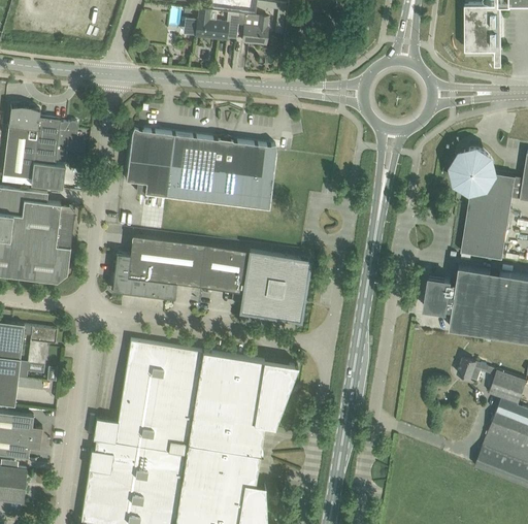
[(527,0),(483,0),(484,0),(484,1),(485,2),(486,2),(487,3),(495,3),(495,6),(465,6),(465,52),(501,52),(501,0),(527,0)]
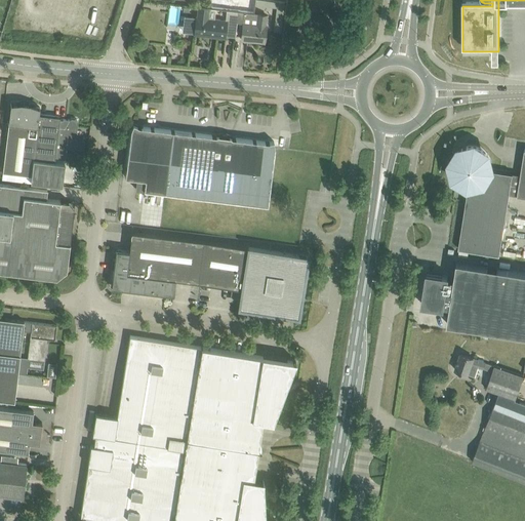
[(285,6),(278,5),(274,35),(281,36),(285,6)]
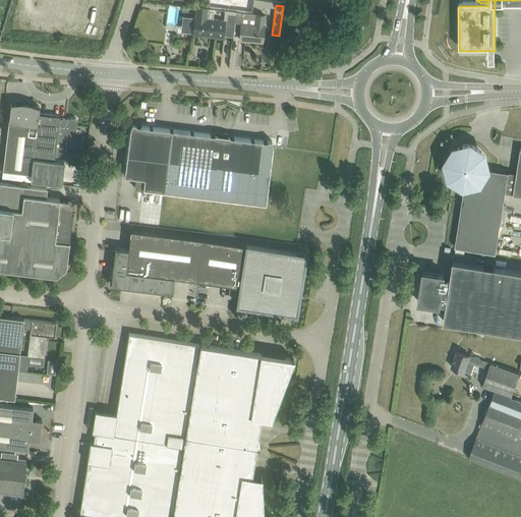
[(295,11),(288,9),(285,26),(290,27),(291,22),(293,23),(295,11)]
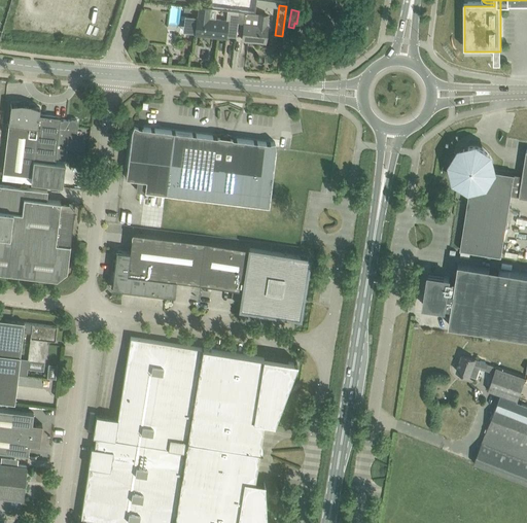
[(216,13),(210,12),(210,11),(200,10),(199,21),(197,21),(195,37),(204,38),(204,37),(225,40),(227,24),(215,23),(216,13)]
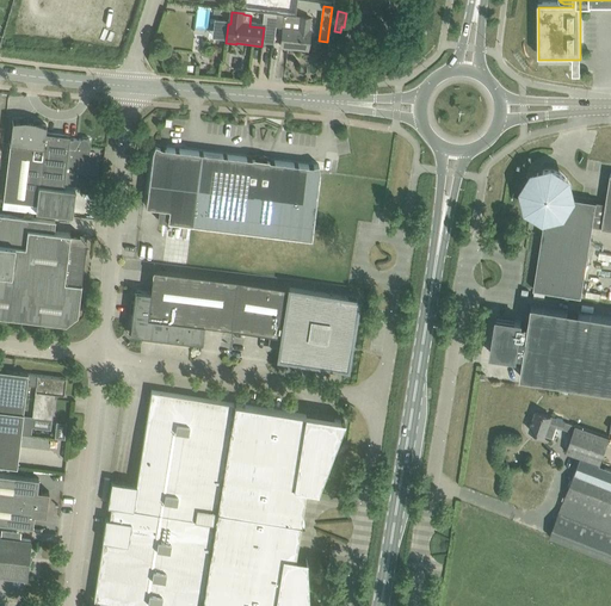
[(277,18),(267,17),(265,33),(275,35),(277,18)]
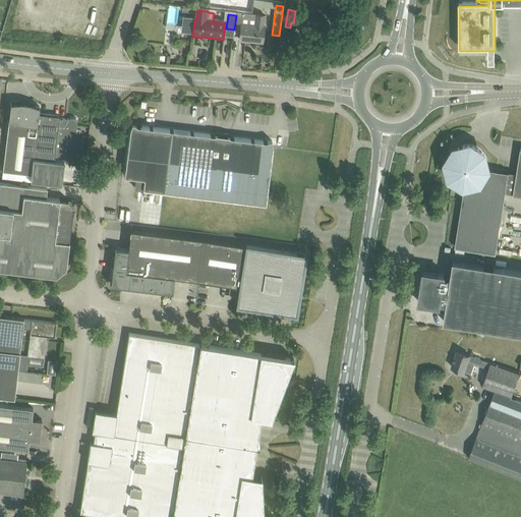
[(241,25),(239,42),(253,43),(253,45),(263,46),(265,29),(263,29),(265,18),(255,17),(254,27),(241,25)]
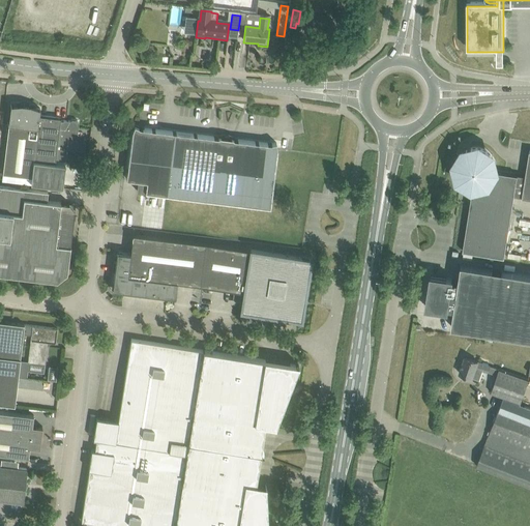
[(6,148),(3,177),(28,180),(32,180),(31,187),(36,188),(63,191),(66,165),(56,164),(60,124),(61,122),(45,120),(39,119),(40,112),(30,109),(28,110),(23,109),(22,108),(10,109),(9,119),(8,127),(6,148)]
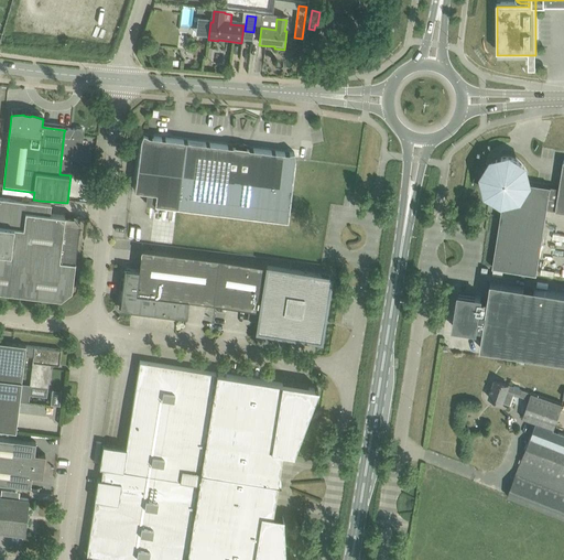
[(64,132),(60,174),(71,175),(72,163),(90,165),(91,154),(82,153),(82,151),(84,133),(83,132),(76,131),(75,132),(67,132),(64,132)]
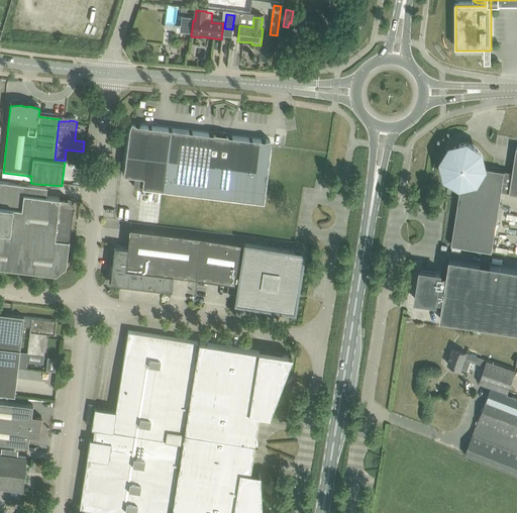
[(129,131),(123,178),(143,181),(142,191),(264,206),(271,148),(270,142),(263,143),(229,139),(225,138),(215,136),(212,137),(137,128),(131,125),(129,131)]
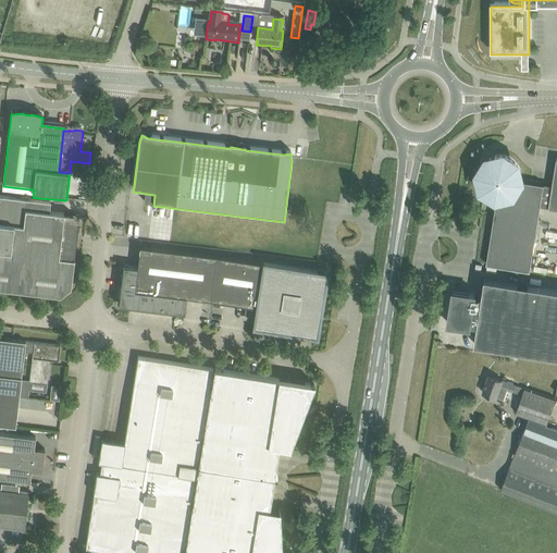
[(541,210),(544,187),(520,184),(520,183),(519,183),(519,179),(520,179),(520,176),(520,175),(519,173),(518,172),(518,170),(517,169),(516,167),(515,166),(514,164),(511,163),(510,162),(509,161),(507,161),(506,160),(504,160),(503,160),(500,160),(498,160),(497,160),(495,160),(496,163),(494,164),(493,166),(491,167),(490,168),(487,169),(486,170),(485,171),(482,170),(481,171),(481,173),(480,174),(480,176),(480,177),(479,180),(479,182),(480,183),(480,185),(480,186),(481,188),(482,189),(483,192),(484,193),(485,194),(486,195),(487,197),(489,197),(491,198),(492,199),(494,199),(495,200),(497,200),(486,268),(530,274),(541,210)]
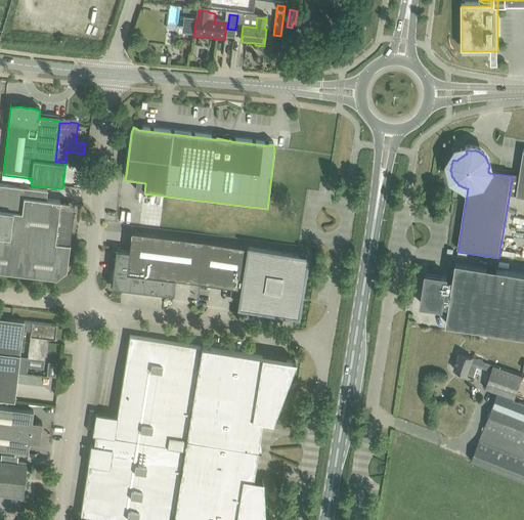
[(520,178),(512,176),(509,198),(523,200),(523,153),(520,178)]
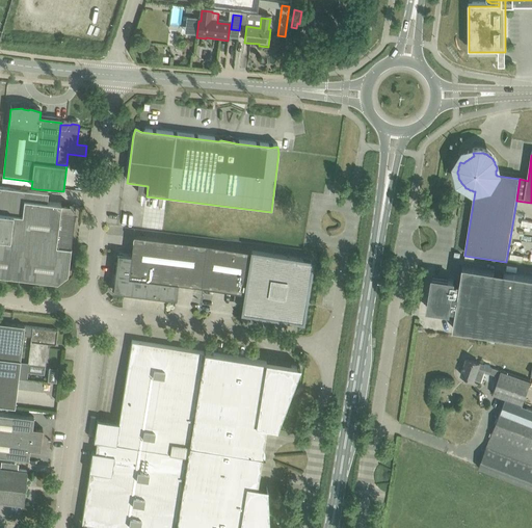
[(0,189),(0,278),(57,285),(68,276),(75,214),(70,208),(47,205),(48,195),(24,193),(0,189)]
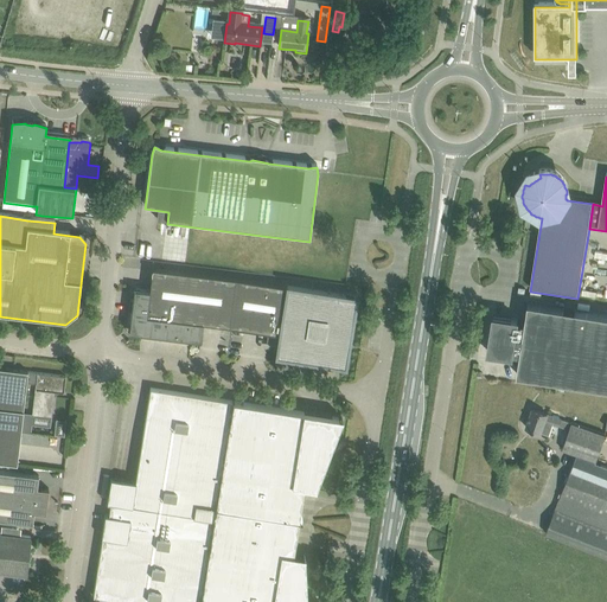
[(203,326),(238,332),(246,283),(235,282),(152,271),(149,294),(138,293),(134,295),(129,331),(134,337),(178,341),(184,341),(183,343),(198,344),(202,341),(203,326)]
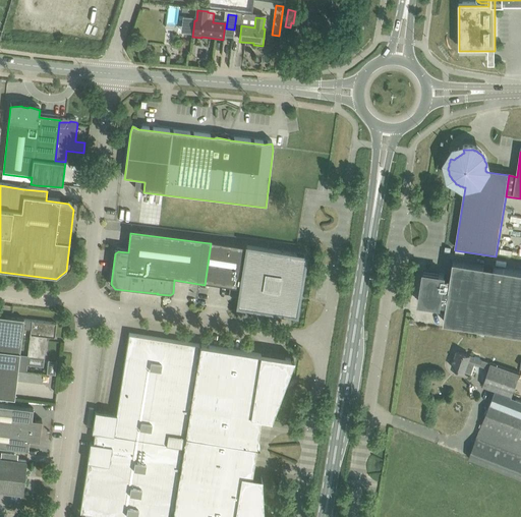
[(211,243),(205,285),(222,287),(230,288),(229,294),(231,297),(239,298),(242,298),(247,306),(247,309),(296,317),(305,259),(211,243)]
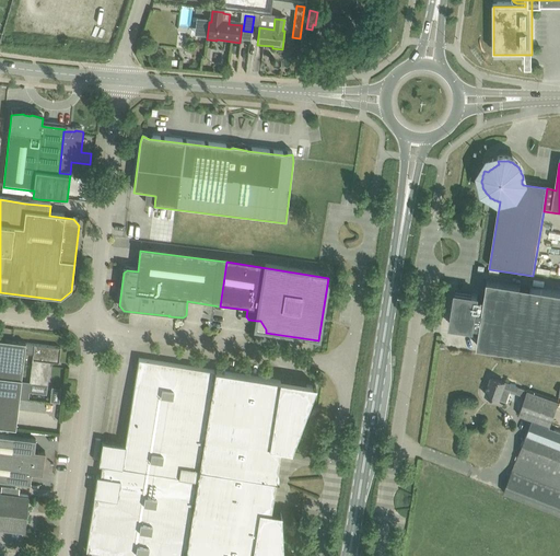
[(477,349),(559,361),(559,294),(487,284),(485,302),(478,300),(478,299),(455,294),(451,328),(473,332),(473,329),(479,331),(477,349)]
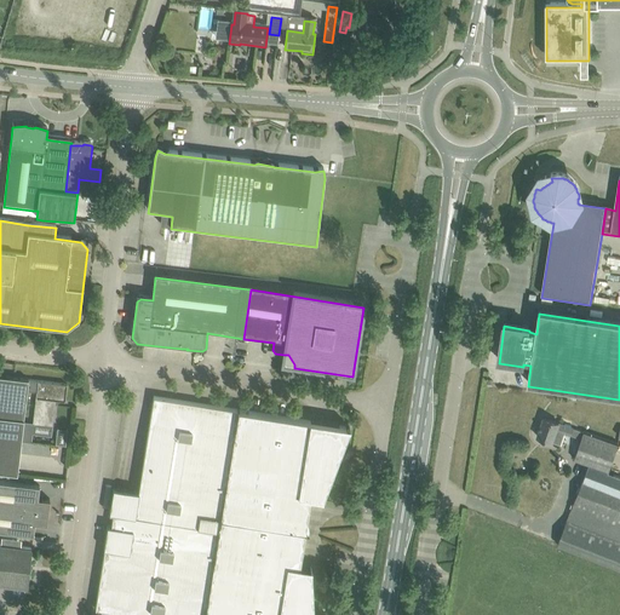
[(0,379),(0,475),(17,477),(23,423),(27,395),(36,396),(33,427),(41,429),(53,430),(56,404),(65,404),(67,389),(0,379)]
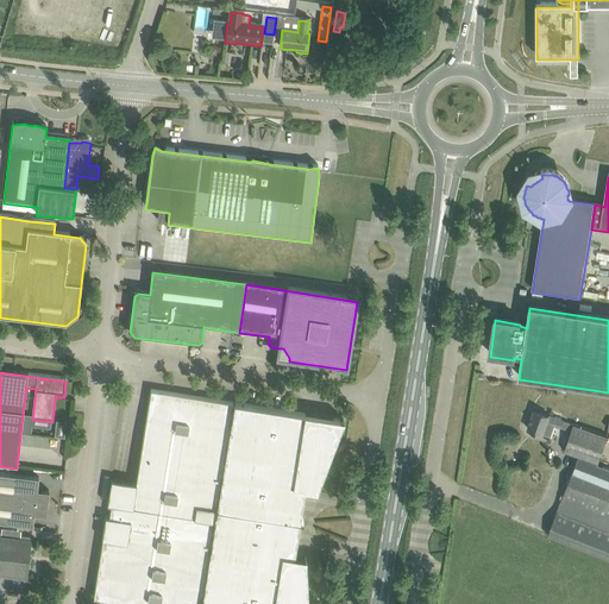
[(202,603),(234,404),(233,404),(233,407),(151,394),(136,488),(111,483),(107,508),(111,509),(110,521),(105,520),(101,542),(102,543),(93,602),(102,603),(202,603)]
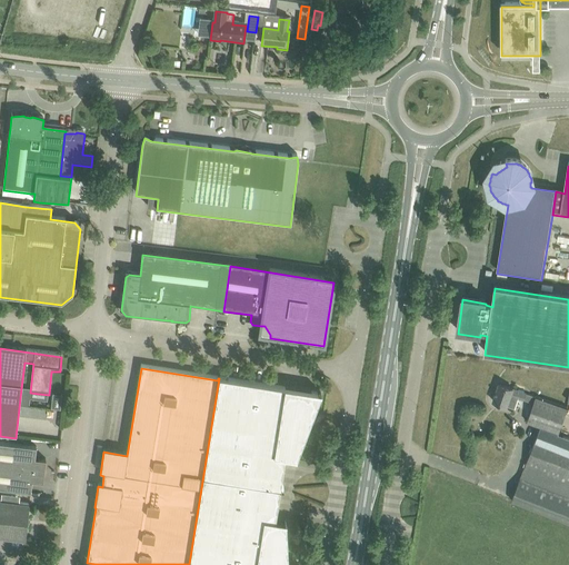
[(219,378),(189,564),(287,564),(286,525),(285,525),(285,526),(275,524),(281,482),(285,459),(296,461),(295,462),(296,462),(321,395),(320,395),(320,396),(219,380),(219,378)]
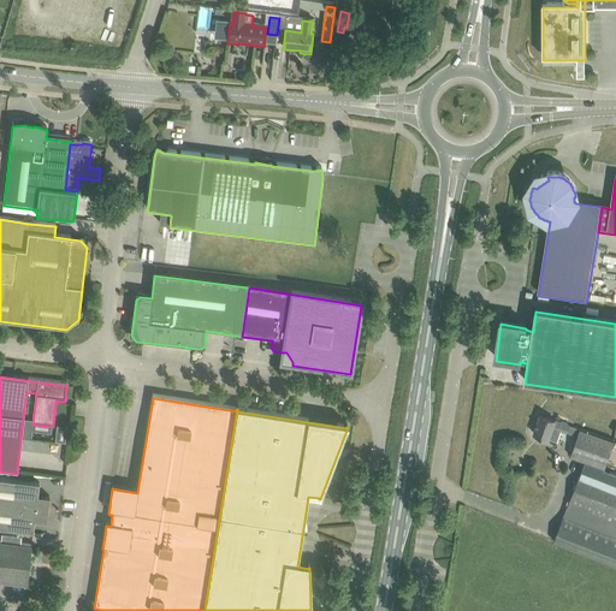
[(615,478),(603,473),(609,456),(612,445),(578,432),(569,429),(540,420),(534,438),(557,445),(561,434),(578,440),(570,461),(586,467),(579,482),(555,546),(615,569),(615,478)]
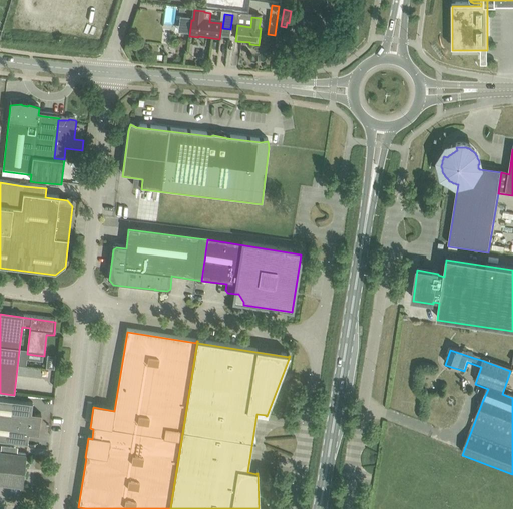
[(47,370),(56,371),(57,358),(48,357),(47,370)]
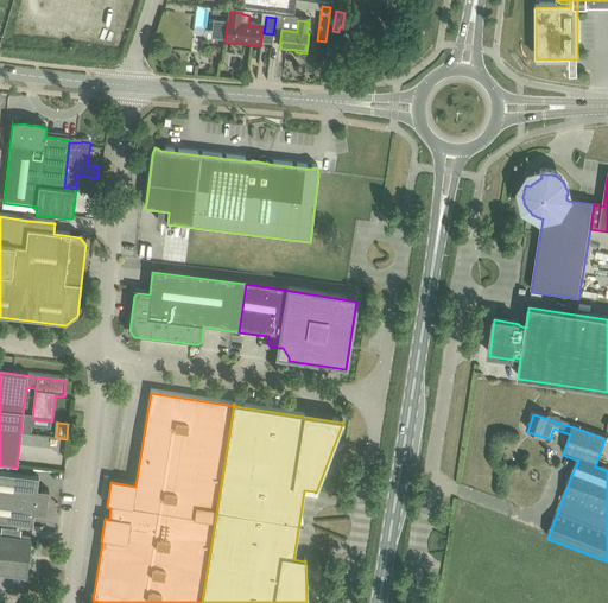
[(0,524),(20,526),(32,528),(35,516),(45,518),(49,493),(37,492),(38,480),(0,475),(0,524)]
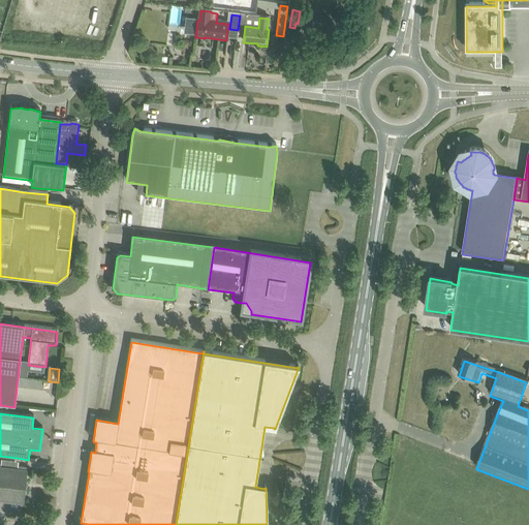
[(0,503),(23,506),(27,471),(0,467),(0,503)]
